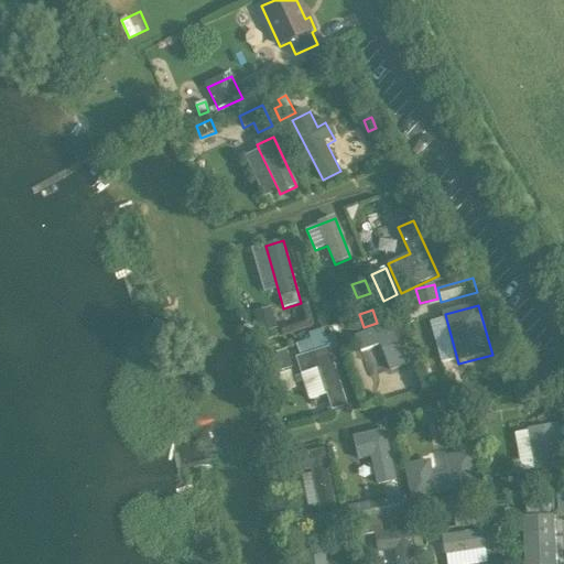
[(272,312),(256,317),(261,334),(264,333),(267,339),(277,337),(274,329),(278,328),(272,312)]
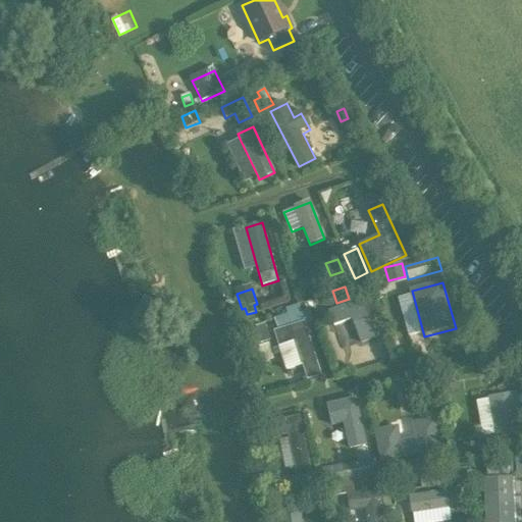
[(335,326),(353,320),(362,344),(374,338),(361,300),(330,311),(335,326)]
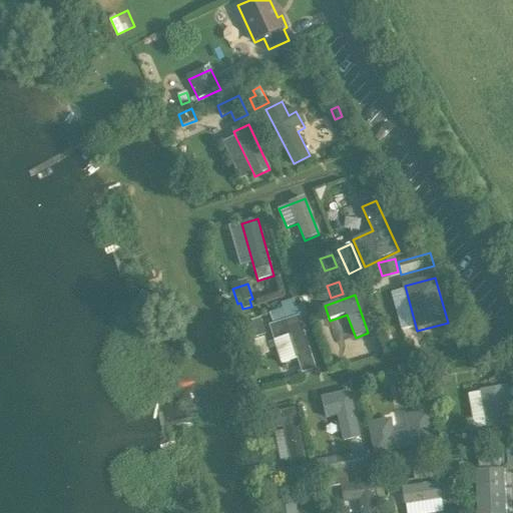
[(283,309),(270,314),(275,325),(300,317),(301,319),(309,316),(305,304),(297,307),(294,299),(281,304),(283,309)]
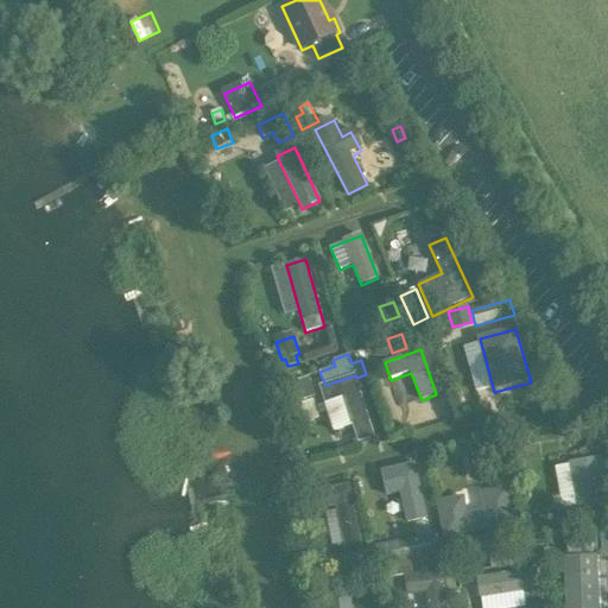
[(335,432),(354,426),(360,442),(377,437),(356,378),(355,375),(325,385),(320,387),(335,432)]
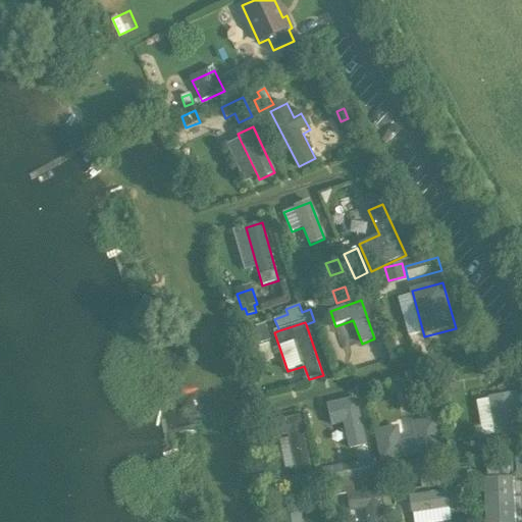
[(263,325),(249,329),(254,347),(268,342),(263,325)]
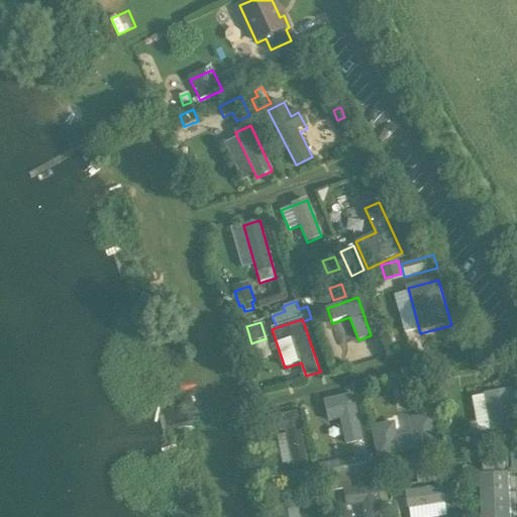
[(486,395),(473,397),(479,433),(492,431),(493,430),(516,426),(516,423),(514,407),(516,406),(516,405),(516,403),(516,391),(511,392),(511,390),(486,395)]
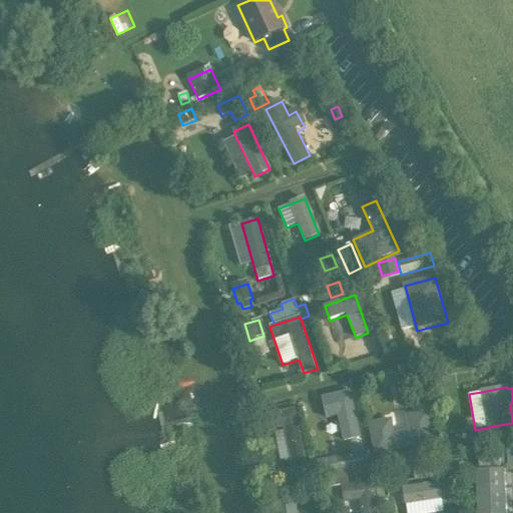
[(361,436),(351,392),(322,398),(327,418),(338,415),(344,440),(361,436)]
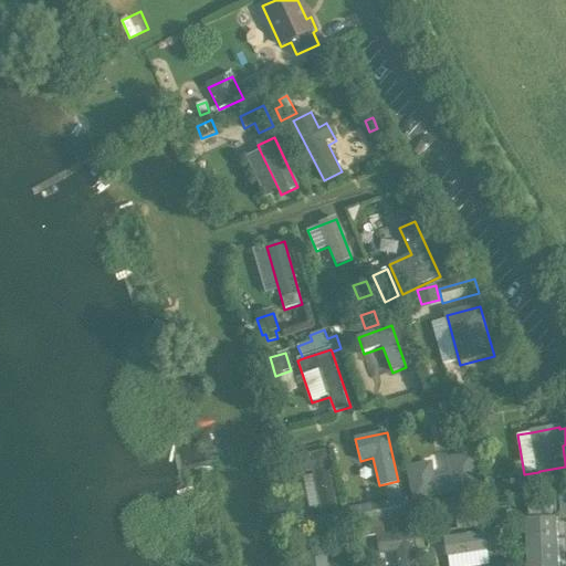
[(341,514),(326,449),(293,457),(296,473),(313,470),(323,519),(332,516),(341,514)]
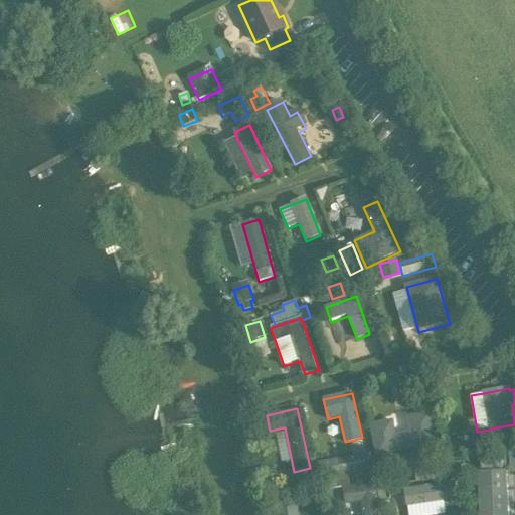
[(438,443),(432,413),(408,418),(410,431),(396,434),(393,421),(371,425),(377,455),(438,443)]
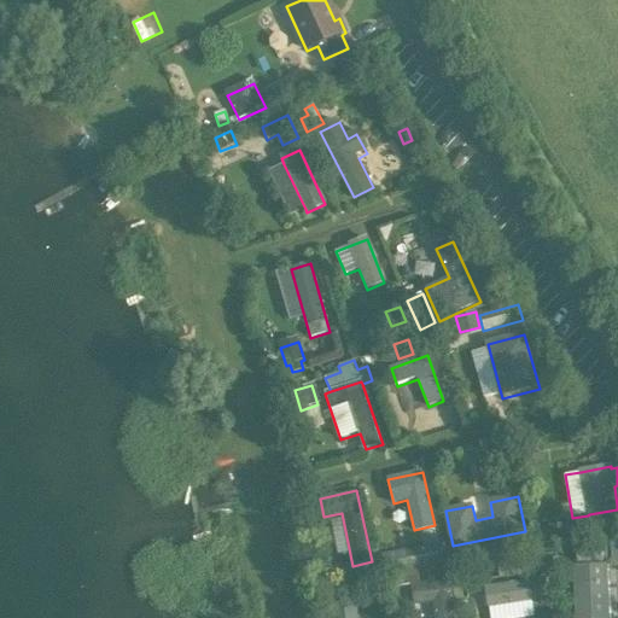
[(617,509),(589,514),(593,530),(617,525),(617,509)]
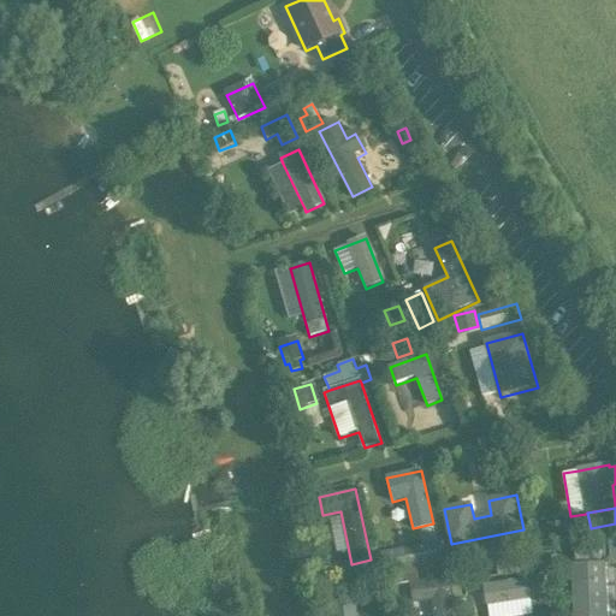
[(440,542),(377,555),(380,573),(445,562),(440,542)]
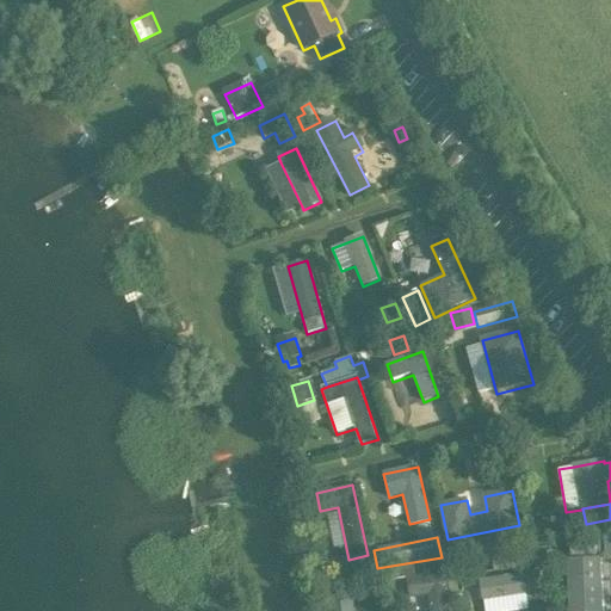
[(596,539),(562,541),(563,556),(597,556),(596,539)]
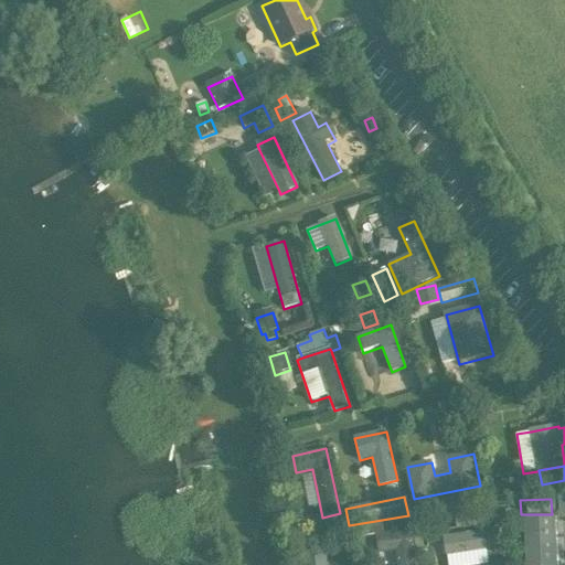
[(504,507),(467,511),(469,528),(505,523),(504,507)]
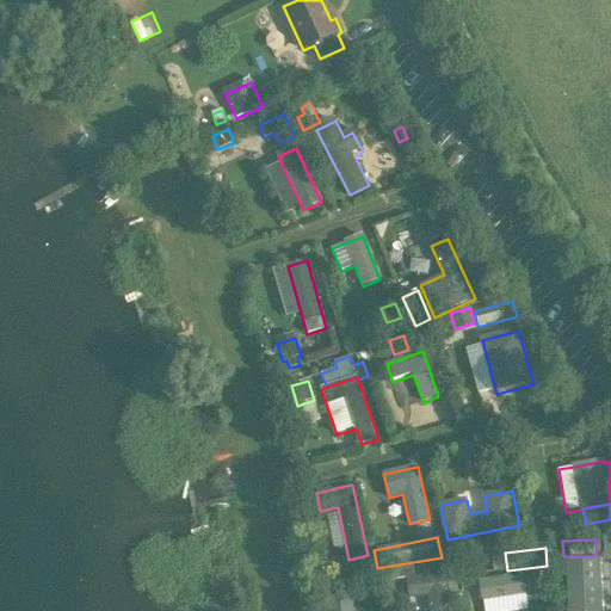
[(349,560),(333,562),(335,575),(360,571),(358,557),(349,560)]
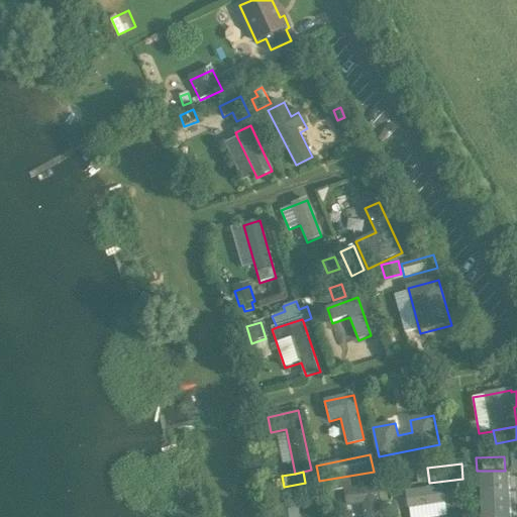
[(499,516),(498,474),(481,474),(483,516),(499,516)]
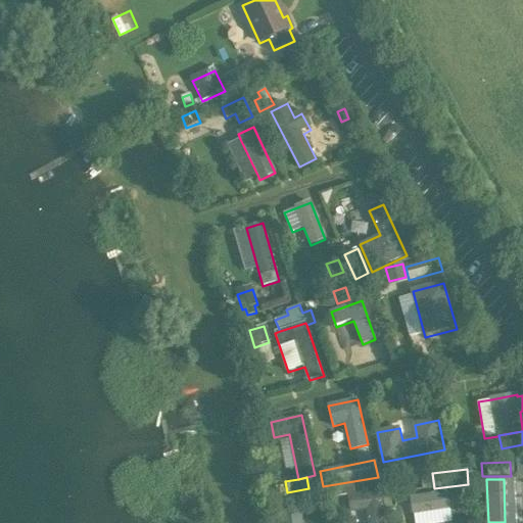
[(353,482),(334,485),(336,497),(355,494),(353,482)]
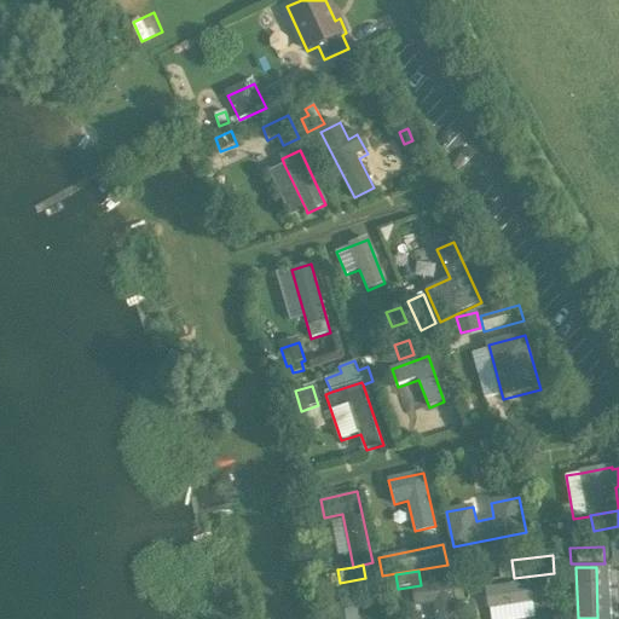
[(545,580),(486,590),(490,609),(549,601),(545,580)]
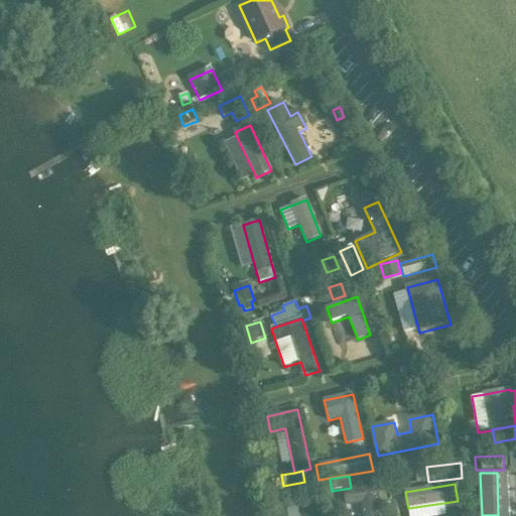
[(380,502),(378,485),(345,489),(347,506),(363,504),(364,515),(379,515),(378,502),(380,502)]
